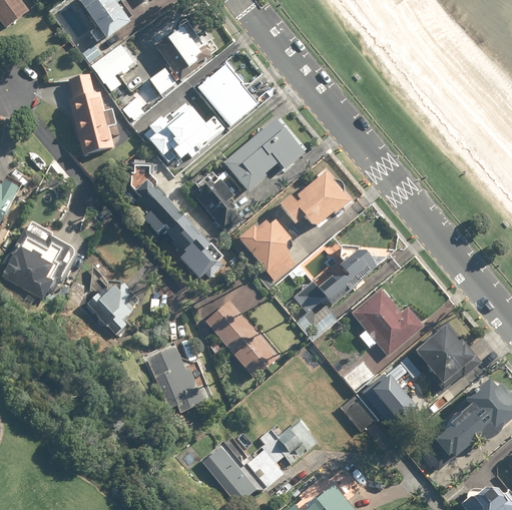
[(0,0),(0,20),(5,28),(29,10),(21,0),(0,0)]
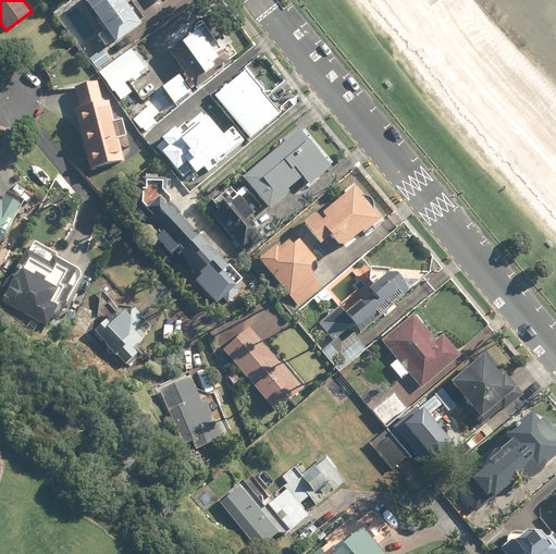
[(84,0),(114,44),(140,25),(137,21),(144,16),(134,2),(136,0),(157,0),(158,1),(159,0),(84,0)]
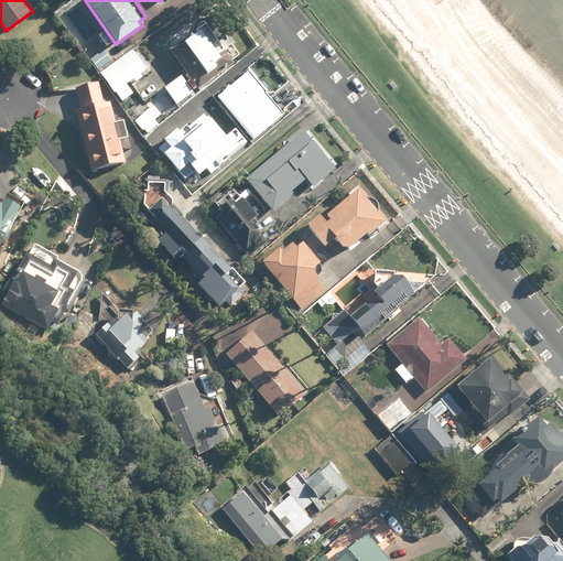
[(197,88),(234,63),(207,24),(171,49),(197,88)]
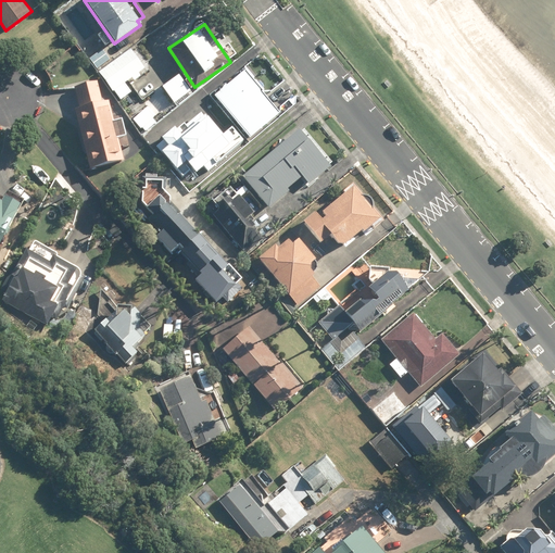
[(112,58),(102,47),(89,57),(98,68),(112,58)]
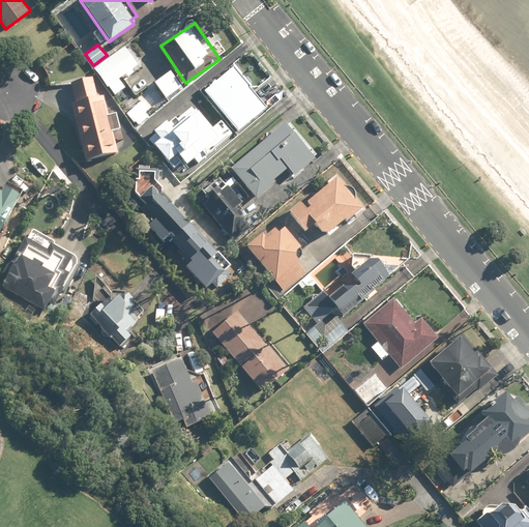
[(134,68),(139,64),(124,46),(94,67),(107,86),(125,72),(128,77),(136,71),(134,68)]
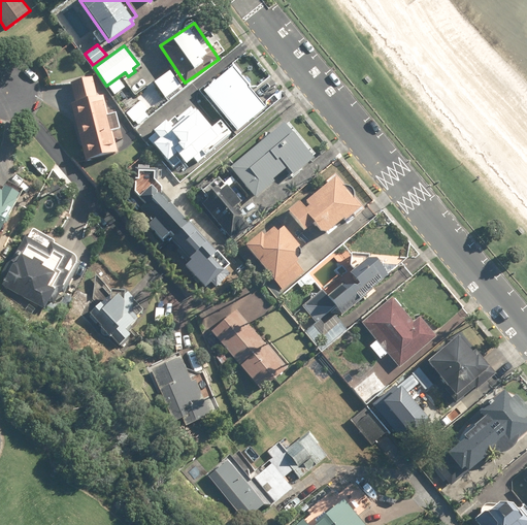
[(255,81),(237,61),(202,89),(237,131),(266,106),(250,87),(255,81)]
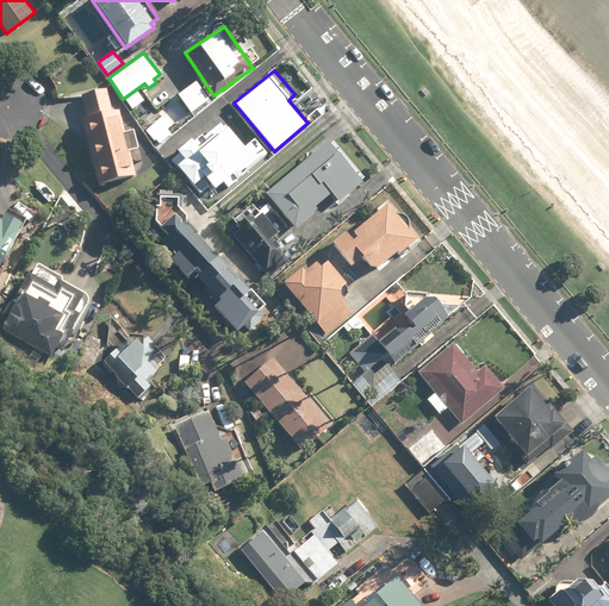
[(82,122),(98,183),(136,174),(130,150),(140,148),(135,127),(125,130),(120,108),(112,110),(107,87),(82,94),(88,120),(82,122)]
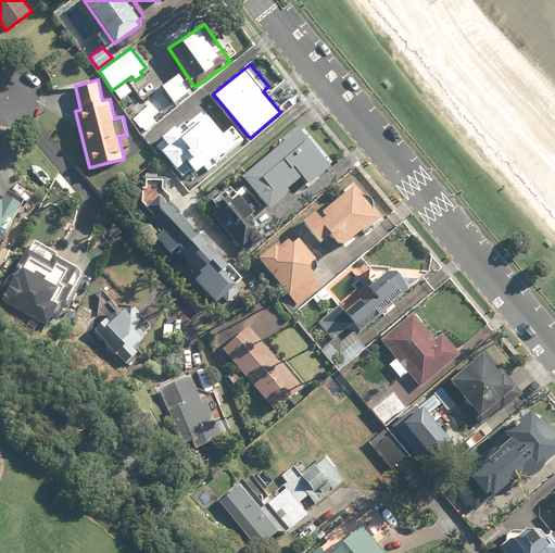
[(160,120),(148,105),(134,117),(146,132),(160,120)]
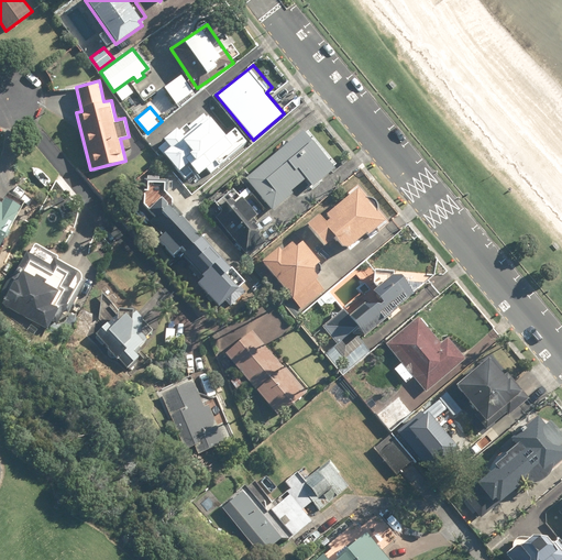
[(165,140),(157,147),(187,180),(202,166),(210,174),(248,141),(232,123),(227,128),(217,116),(210,121),(201,112),(186,127),(182,122),(163,139),(165,140)]
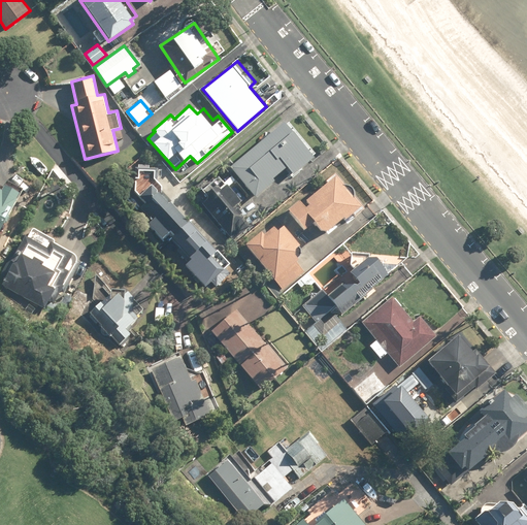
[(273,178),(286,167),(293,175),(315,157),(284,121),(231,166),(257,196),(274,181),(273,178)]
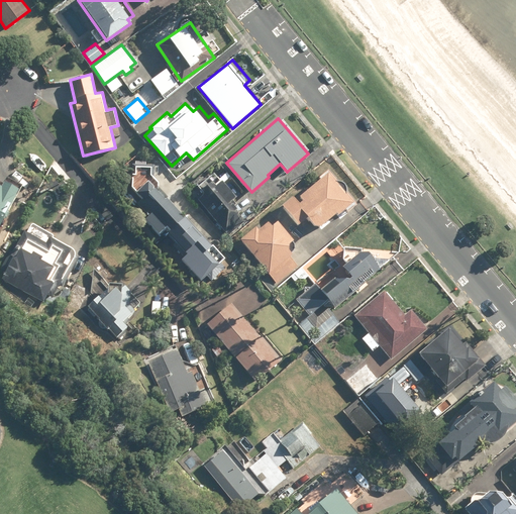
[(164,201),(155,190),(158,188),(159,181),(150,174),(151,164),(132,164),(131,186),(135,192),(141,199),(135,203),(148,219),(145,222),(157,235),(165,228),(168,231),(165,233),(183,255),(179,259),(198,282),(225,260),(212,243),(209,245),(185,216),(182,218),(166,199),(164,201)]
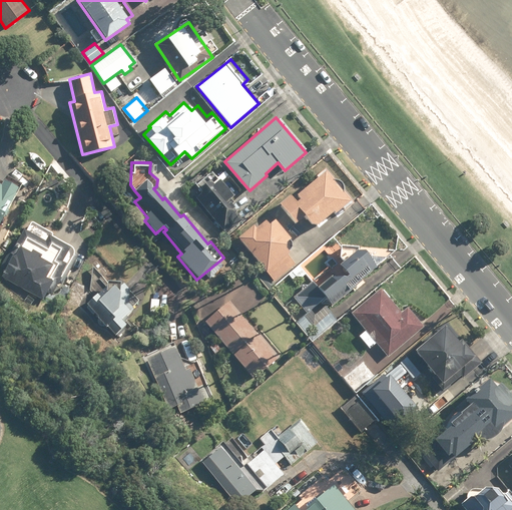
[(350,201),(342,192),(343,183),(339,179),(332,180),(324,172),(294,198),(290,194),(278,204),(283,210),(279,213),(289,224),(293,221),(295,224),(303,217),(311,226),(317,225),(333,211),(336,214),(350,201)]
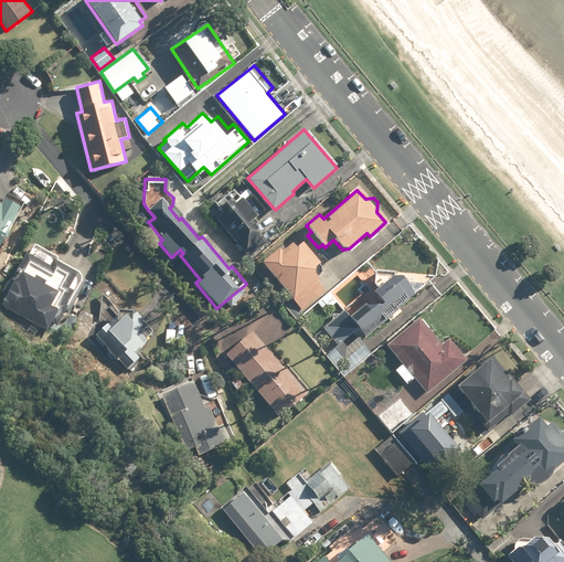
[(229,198),(212,212),(248,255),(267,239),(252,220),(257,215),(241,195),(233,202),(229,198)]
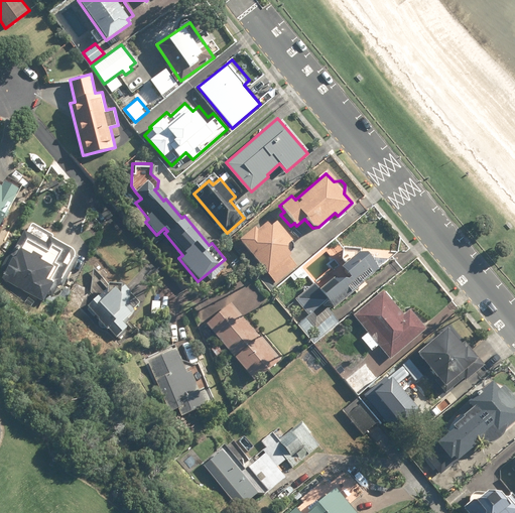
[(1,185),(0,184),(0,226),(19,189),(3,181),(1,185)]
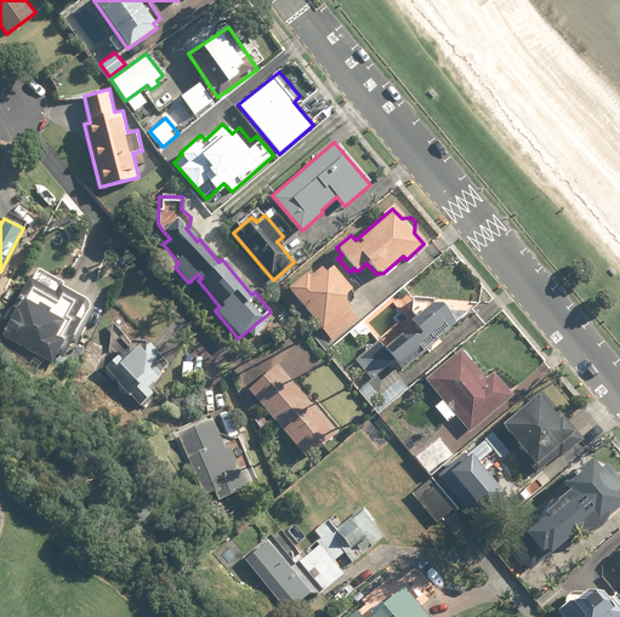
[(352,290),(330,266),(324,272),(320,267),(313,273),(311,269),(288,289),(322,329),(351,306),(352,290)]
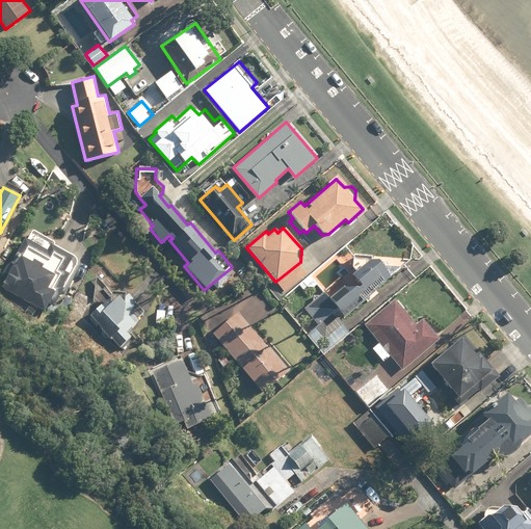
[(58,242),(30,229),(2,289),(47,311),(59,285),(65,288),(80,257),(57,246),(58,242)]
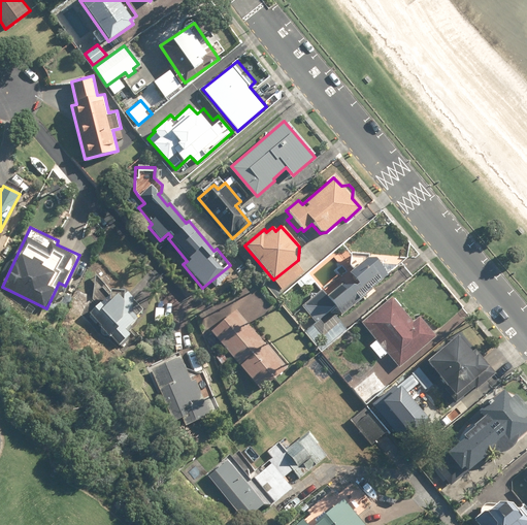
[(373,263),(368,257),(355,269),(351,264),(342,271),(352,282),(343,289),(338,284),(326,295),(321,289),(303,304),(313,315),(300,325),(323,350),(349,327),(338,316),(387,272),(376,260),(373,263)]
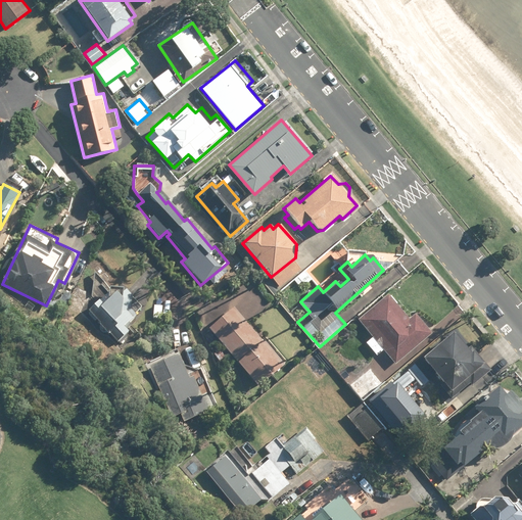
[(96,270),(81,302),(117,342),(129,332),(124,327),(138,314),(136,312),(142,305),(120,281),(112,287),(96,270)]
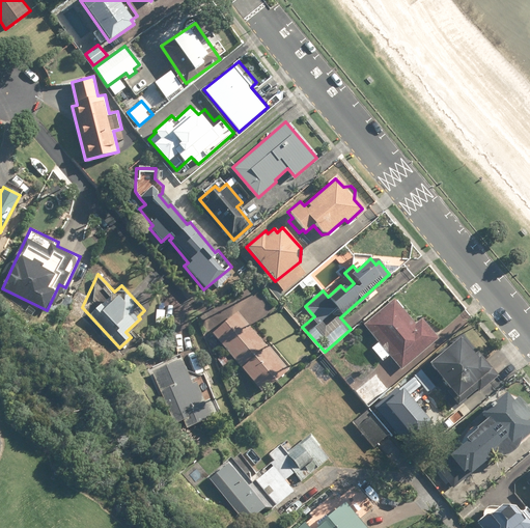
[(371,344),(382,359),(389,353),(399,367),(440,336),(424,314),(416,321),(396,297),(365,321),(379,339),(371,344)]
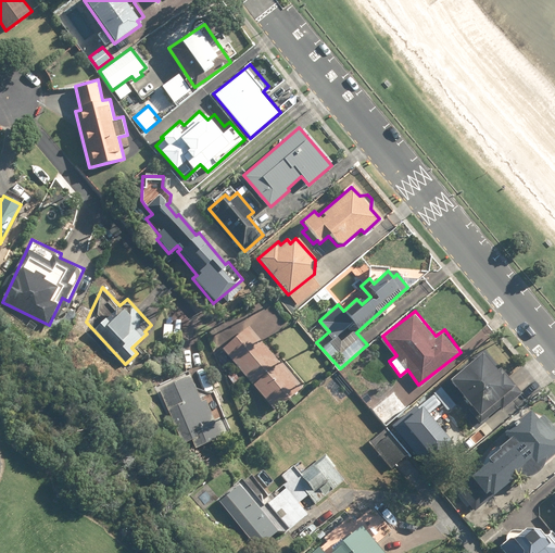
[(303,387),(249,325),(222,348),(276,411),(303,387)]
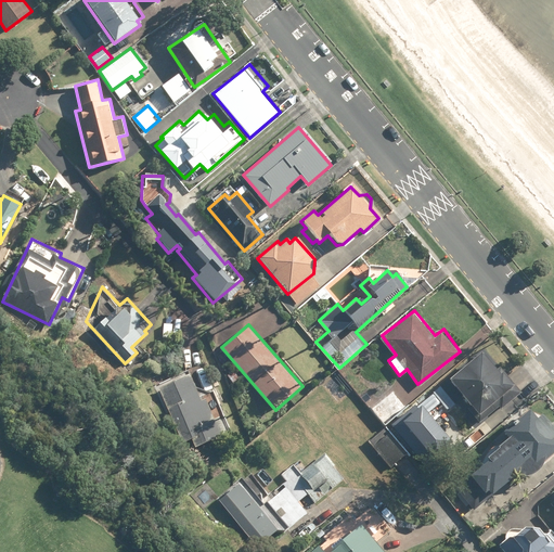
[(497,374),(479,354),(448,381),(479,418),(515,387),(500,371),(497,374)]
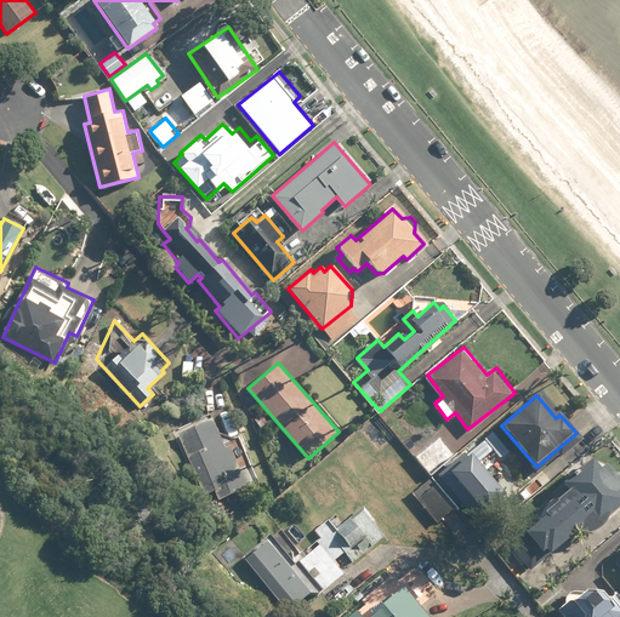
[(223,449),(210,417),(176,432),(204,496),(215,491),(219,500),(252,484),(245,466),(239,468),(229,446),(223,449)]
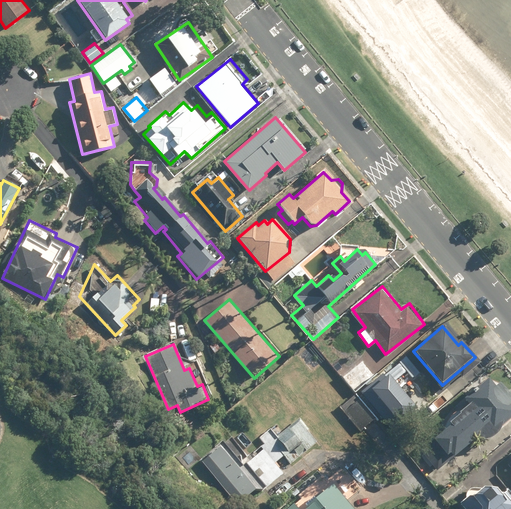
[(378,372),(362,353),(346,367),(342,363),(336,368),(355,391),(378,372)]
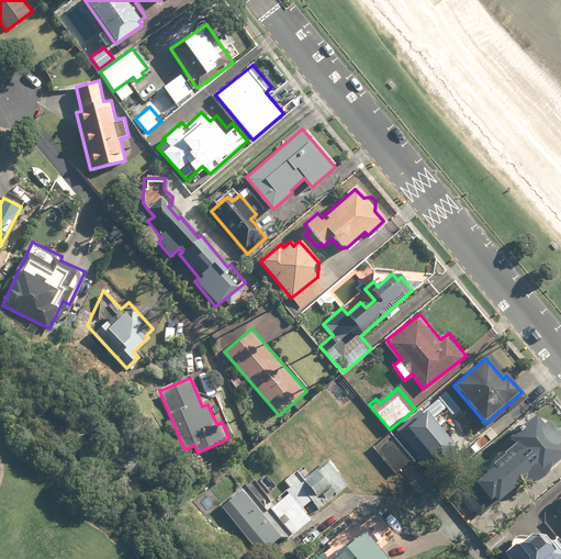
[(424,405),(397,427),(430,467),(457,445),(424,405)]
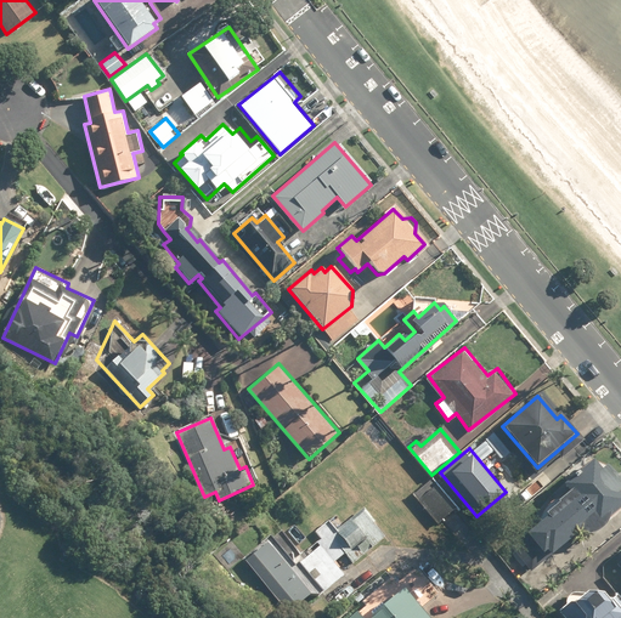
[(518,464),(508,452),(496,460),(506,472),(518,464)]
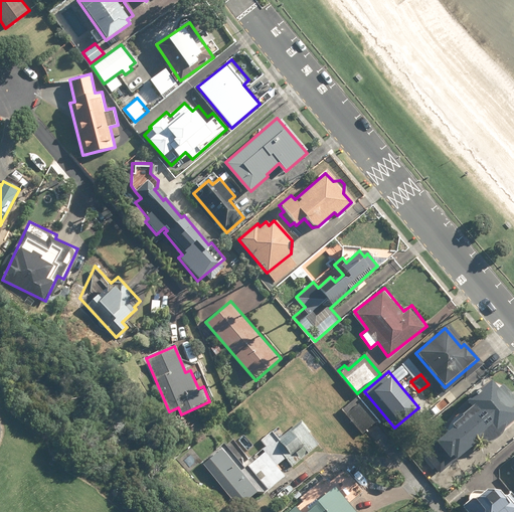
[(500,434),(500,432),(506,428),(513,420),(513,407),(512,406),(513,404),(513,397),(502,384),(498,387),(490,378),(466,400),(471,406),(437,438),(455,458),(476,439),(477,440),(478,441),(479,441),(480,442),(481,442),(483,443),(484,443),(485,443),(486,443),(488,443),(489,443),(490,443),(491,442),(492,442),(493,441),(494,440),(495,440),(496,439),(497,438),(498,437),(499,436),(499,435),(500,434)]
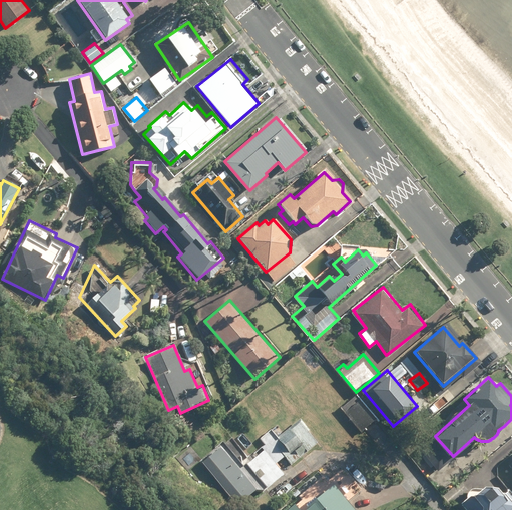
[(357,395),(342,406),(360,431),(375,420),(357,395)]
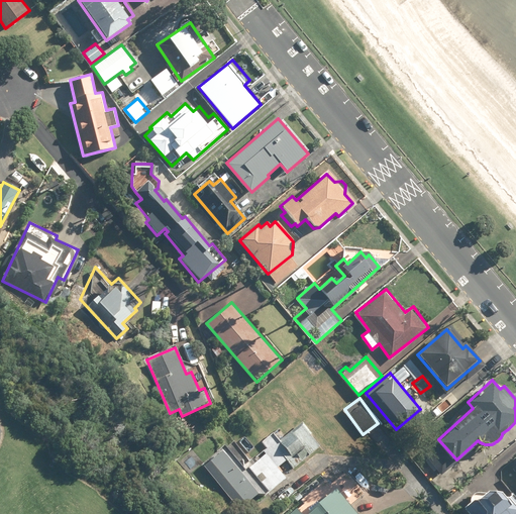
[(241,472),(263,497),(286,477),(278,467),(286,458),(293,467),(321,442),(303,421),(282,439),(274,429),(260,441),(267,449),(241,472)]
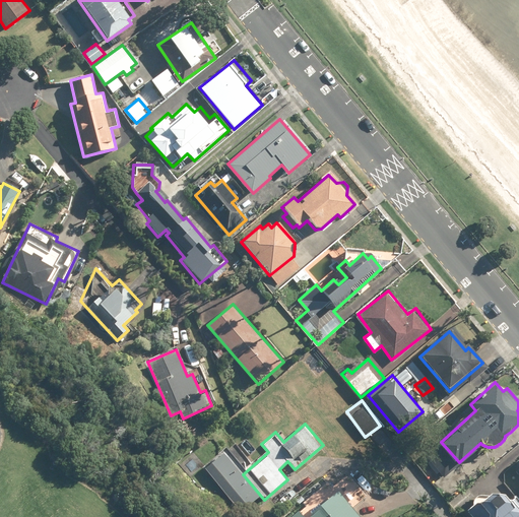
[(225,454),(206,467),(239,511),(257,498),(225,454)]
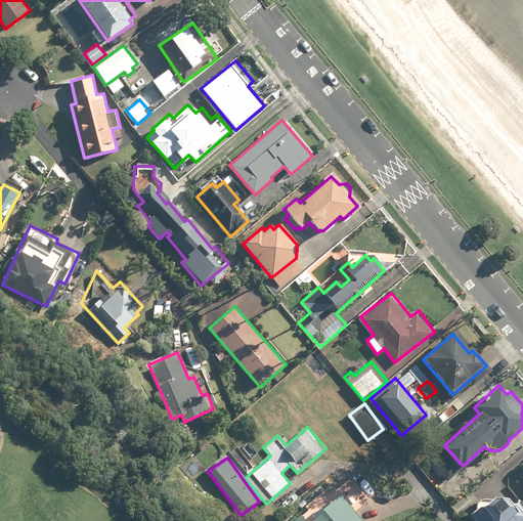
[(522,498),(521,496),(509,507),(499,494),(471,516),(474,520),(522,520),(522,498)]
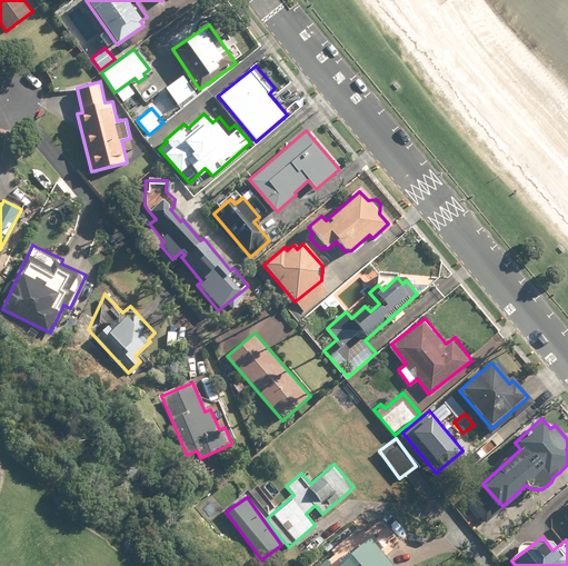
[(330,565),(325,558),(316,565),(391,565),(370,539),(337,565),(330,565)]
